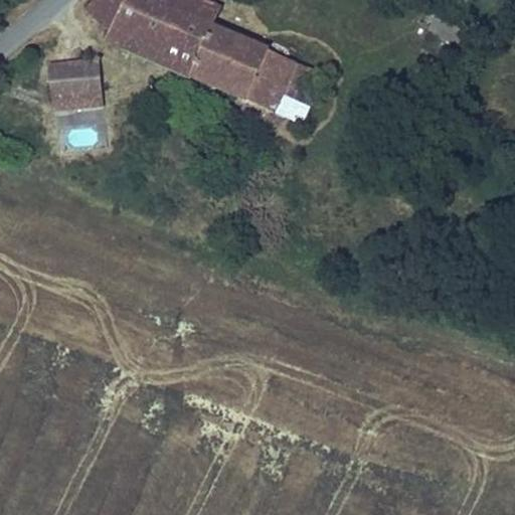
[(127,0),(95,0),(84,11),(107,41),(127,0)]
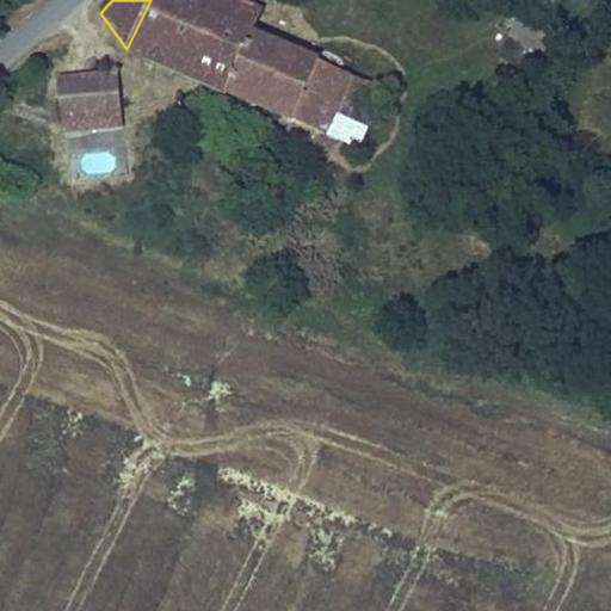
[(150,0),(127,49),(326,133),(349,76),(252,36),(190,8),(192,0),(150,0)]
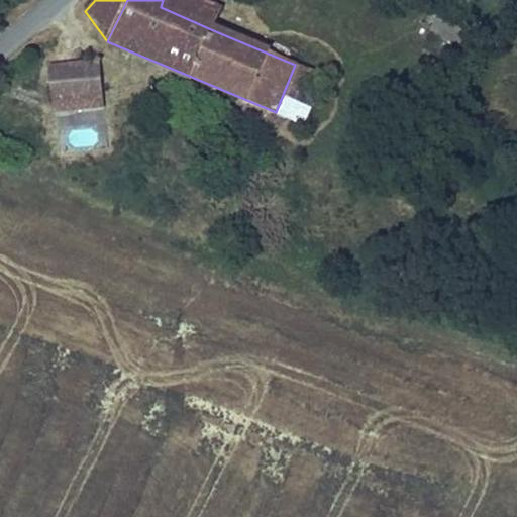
[(221,12),(193,0),(163,0),(161,7),(213,30),(221,12)]
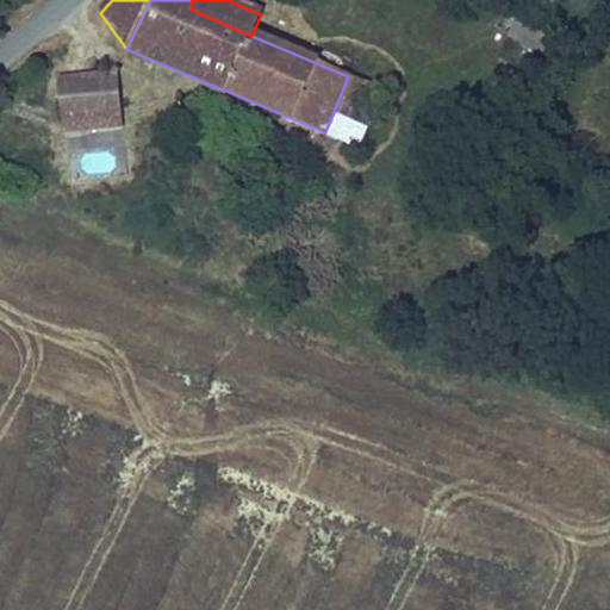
[(120,113),(117,76),(80,78),(80,81),(69,81),(70,105),(75,109),(79,110),(85,110),(85,114),(120,113)]
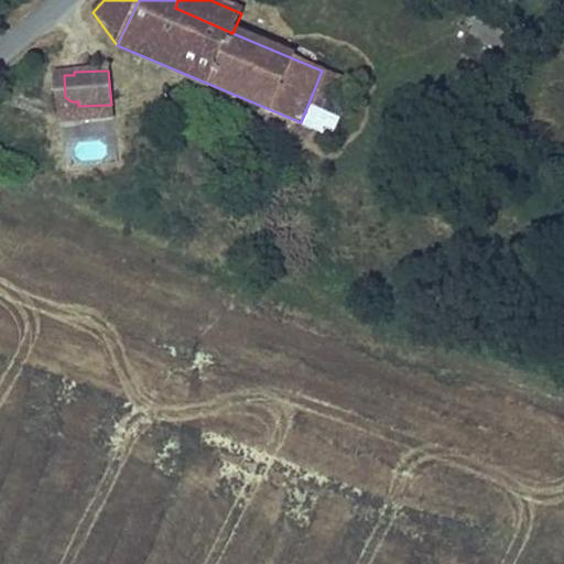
[(351,83),(322,71),(301,122),(329,134),(351,83)]
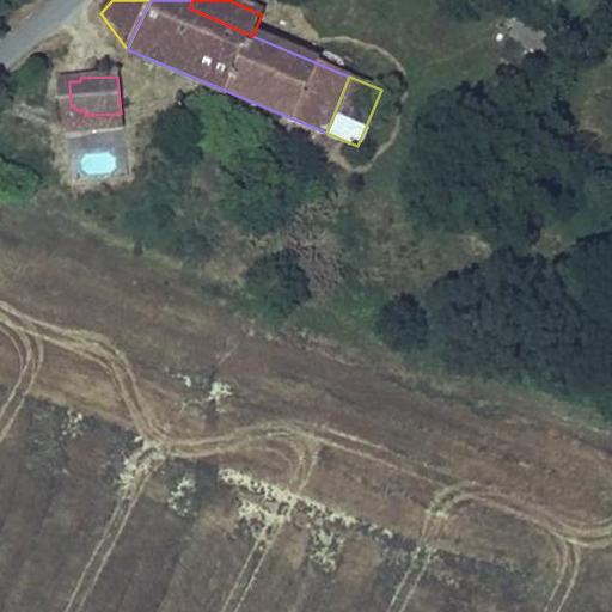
All buildings are outlined.
